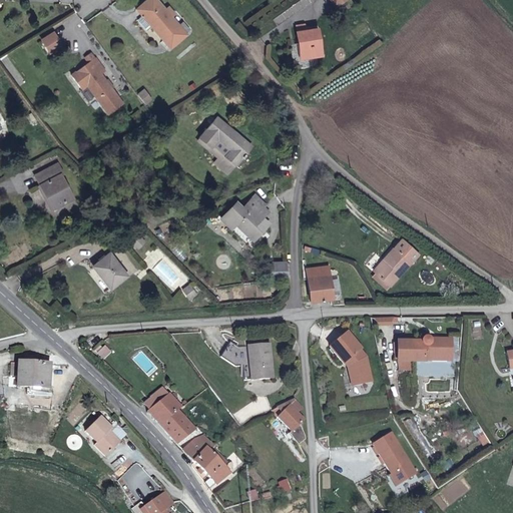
[(142,16),(151,27),(163,40),(160,42),(163,45),(165,42),(170,48),(186,34),(171,17),(174,14),(168,7),(167,8),(165,6),(163,8),(155,0),(147,0),(136,9),(142,16)]
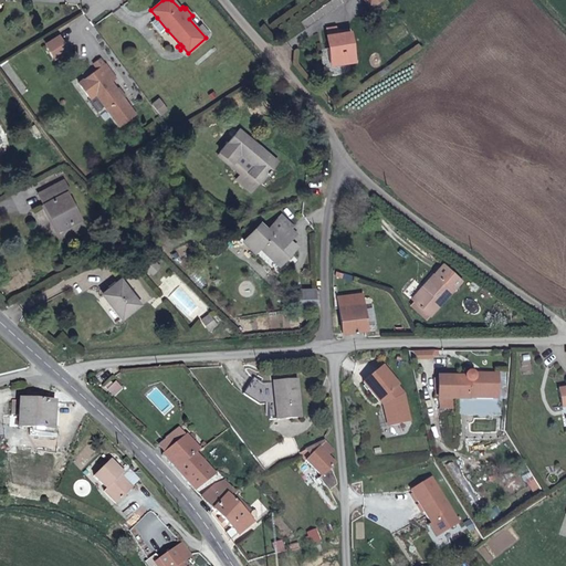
[(364,0),(371,10),(384,1),(383,0),(364,0)]
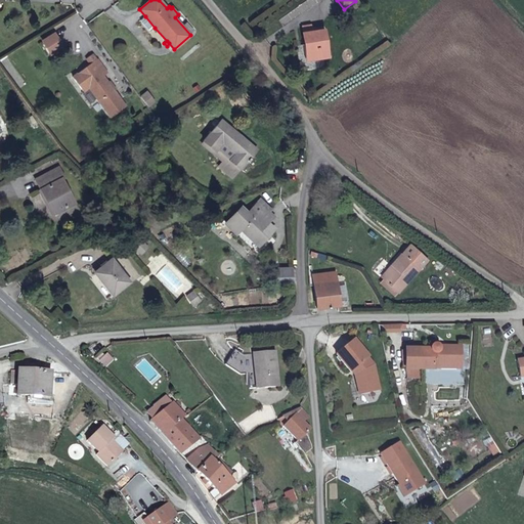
[(150,32),(155,28),(145,16),(140,20),(150,32)]
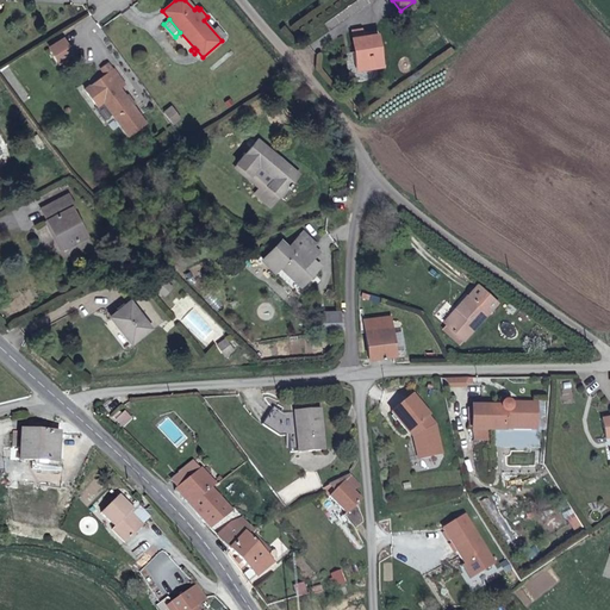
[(365,35),(365,32),(356,32),(358,47),(359,47),(359,51),(361,51),(362,68),(384,66),(380,33),(365,35)]
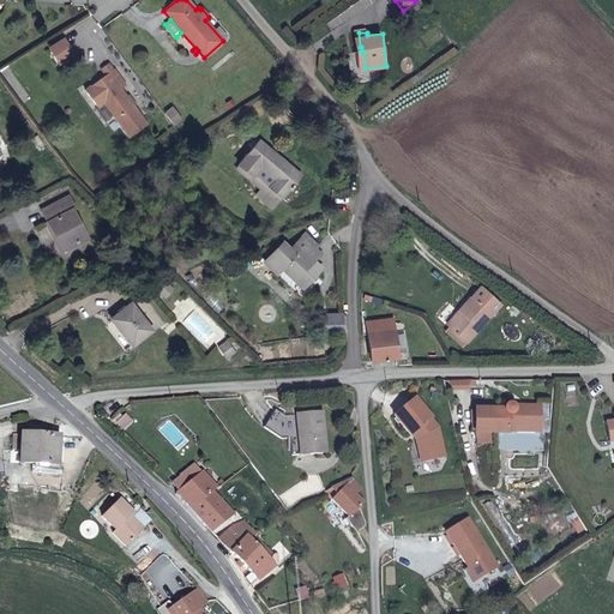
[(65,37),(49,47),(59,64),(76,54),(65,37)]
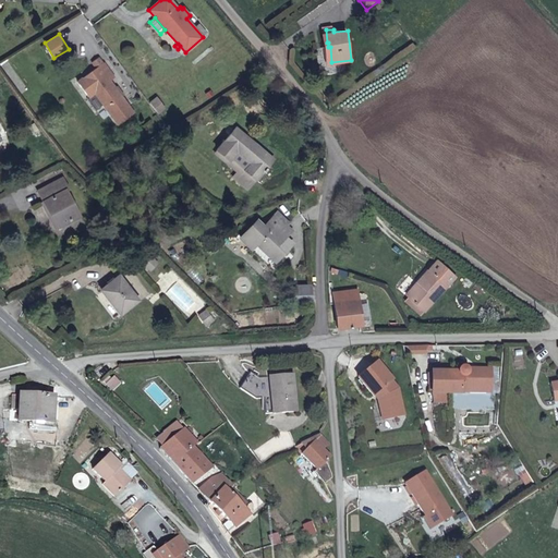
[(0,65),(0,67),(21,93),(27,87),(5,62),(0,65)]
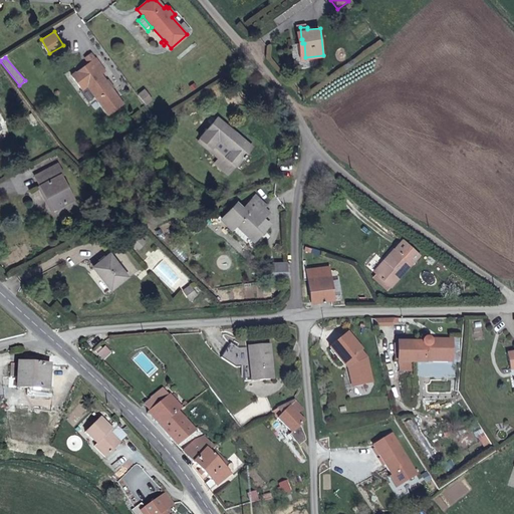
[(108,113),(121,104),(100,74),(104,71),(95,58),(71,75),(81,89),(87,85),(108,113)]
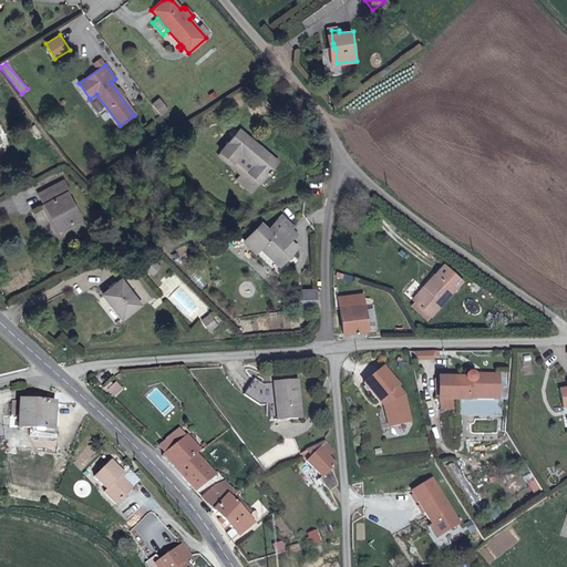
[(153,104),(161,115),(168,110),(160,99),(153,104)]
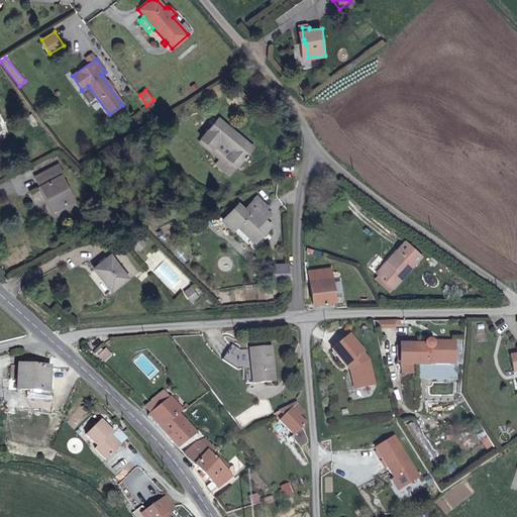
[(252,147),(218,118),(201,139),(212,148),(214,147),(222,154),(215,164),(229,176),(252,147)]
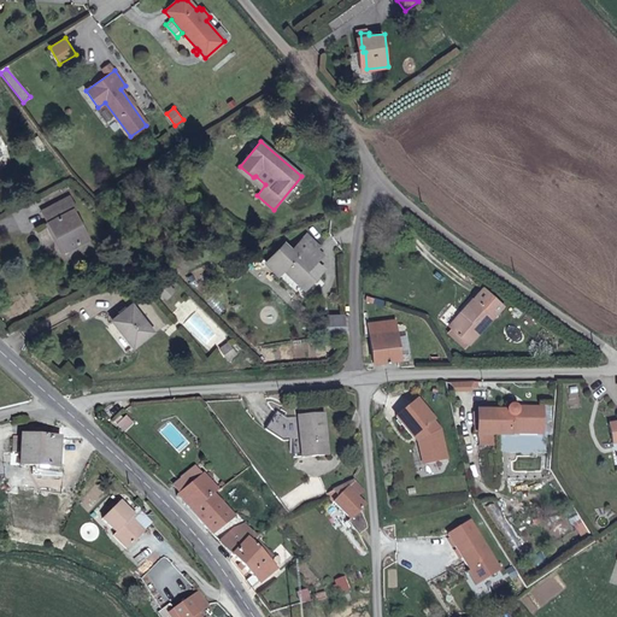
[(48,224),(63,252),(87,239),(72,211),(76,210),(69,198),(42,212),(48,224)]
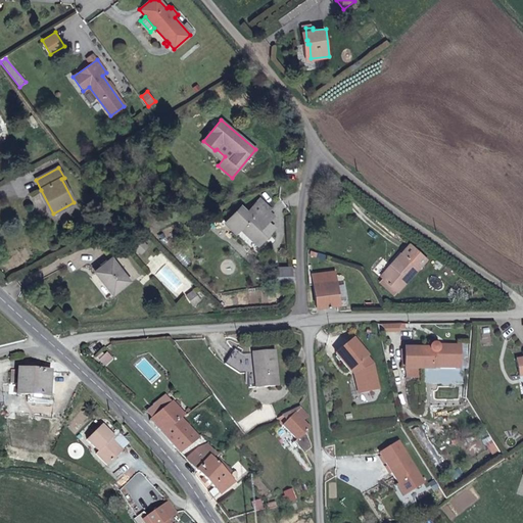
[(51,215),(53,214),(41,190),(38,191),(51,215)]
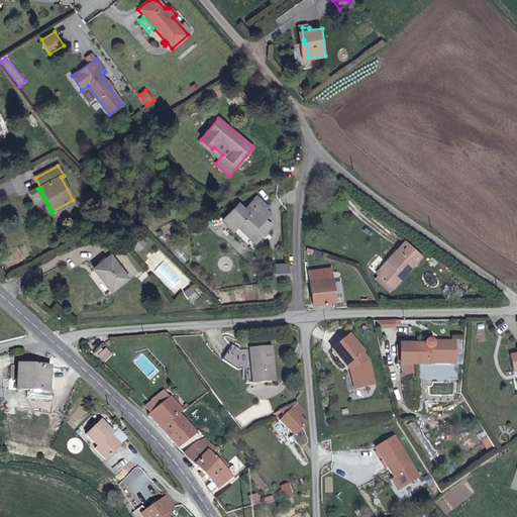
[(256,240),(271,226),(262,217),(268,211),(254,199),(248,205),(251,209),(247,214),(237,204),(222,220),(233,230),(239,223),(256,240)]
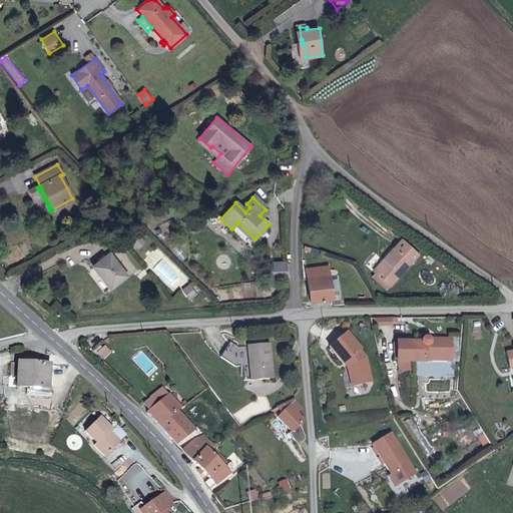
[(140,236),(134,230),(127,237),(133,243),(140,236)]
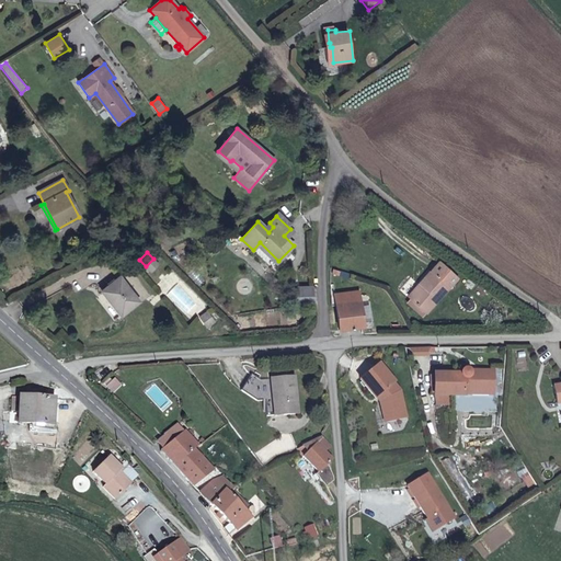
[(438,262),(431,271),(448,287),(457,278),(438,262)]
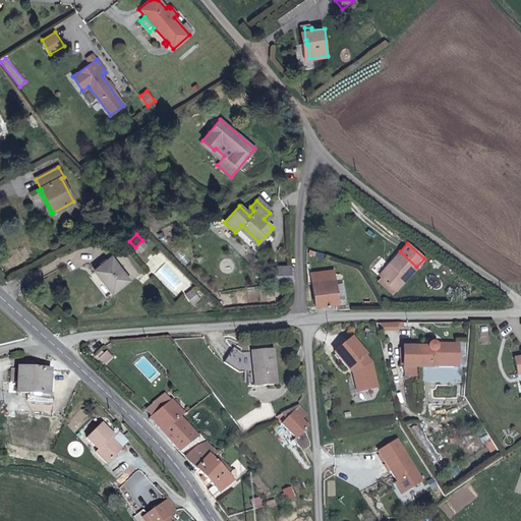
[(391,267),(381,278),(395,292),(416,267),(400,251),(389,265),(391,267)]
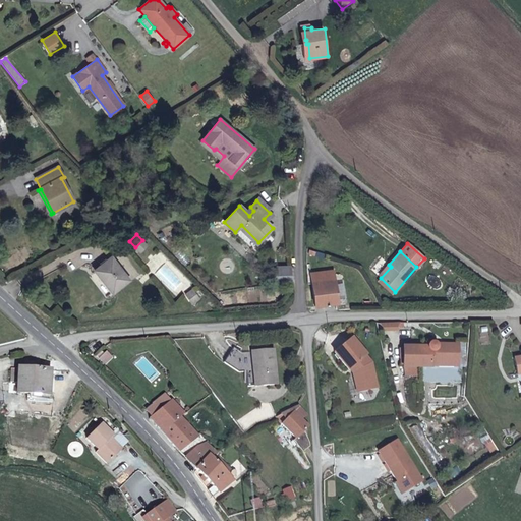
[(129,281),(112,258),(95,271),(112,294),(129,281)]
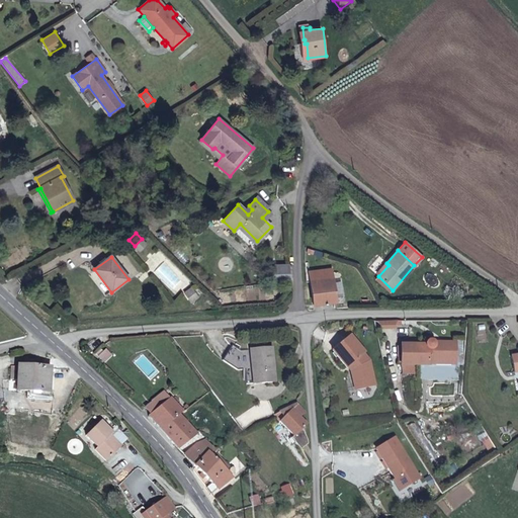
[(386,263),(376,275),(378,276),(389,265),(386,263)]
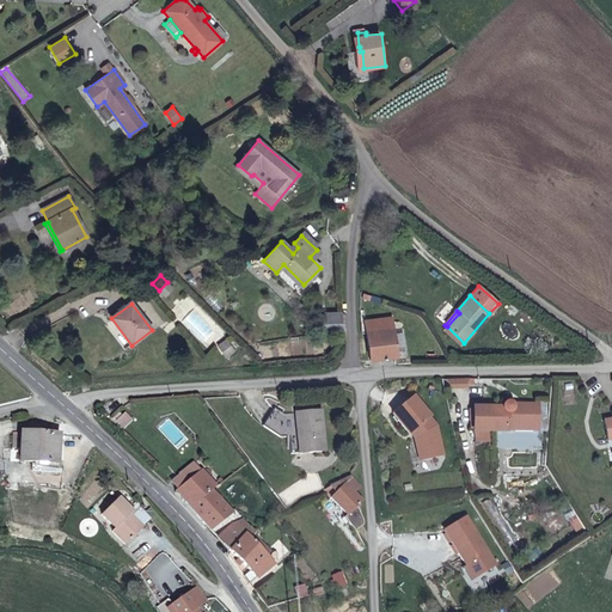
[(341,334),(340,314),(320,316),(322,335),(341,334)]
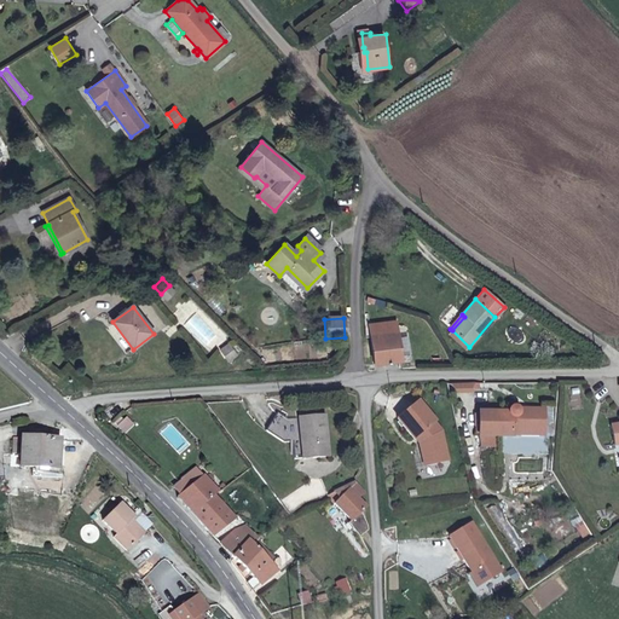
[(372,348),(372,353),(374,364),(400,362),(399,353),(398,337),(398,334),(370,337),(372,348)]
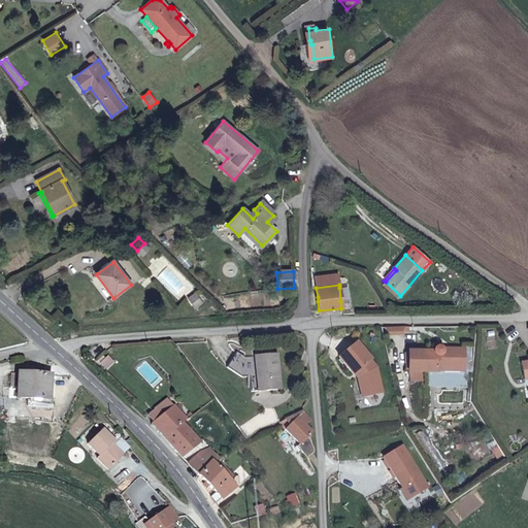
[(194,308),(201,303),(194,294),(188,299),(194,308)]
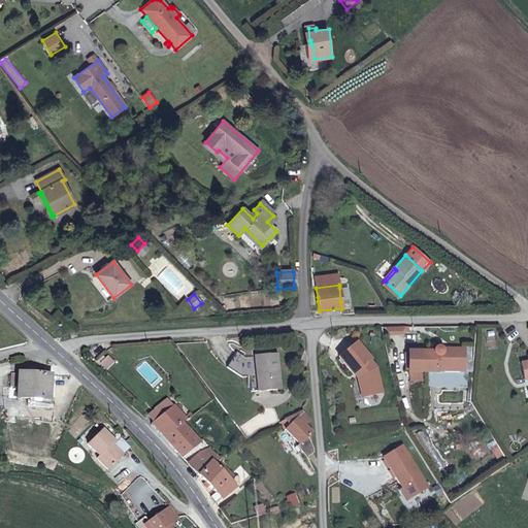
[(387,328),(388,337),(404,336),(404,327),(387,328)]
